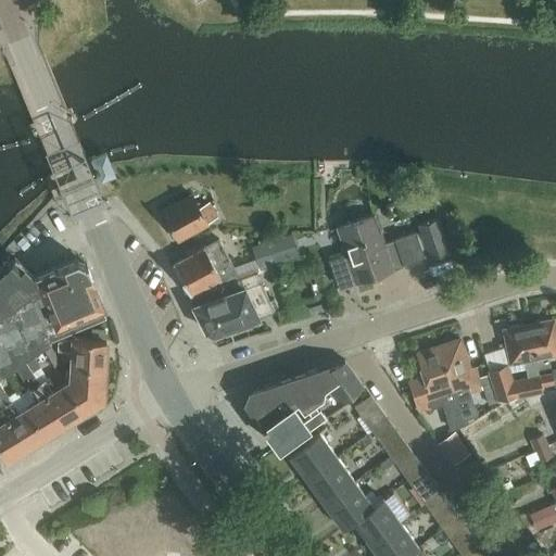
[(279,200),(278,192),(254,196),(255,203),(279,200)]
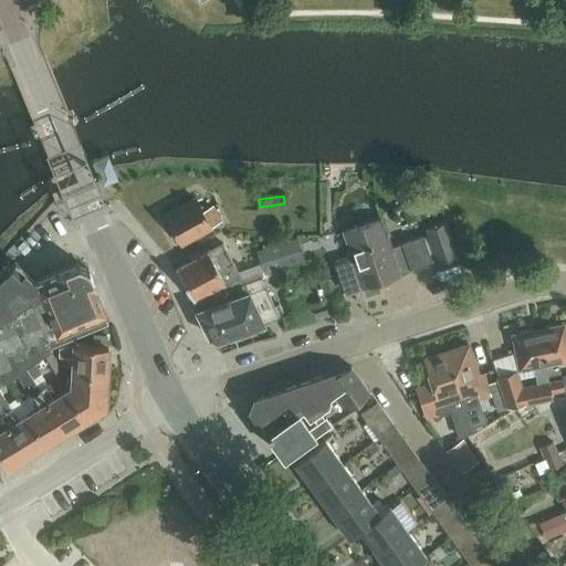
[(201,212),(194,199),(164,215),(180,244),(210,228),(220,222),(212,207),(201,212)]
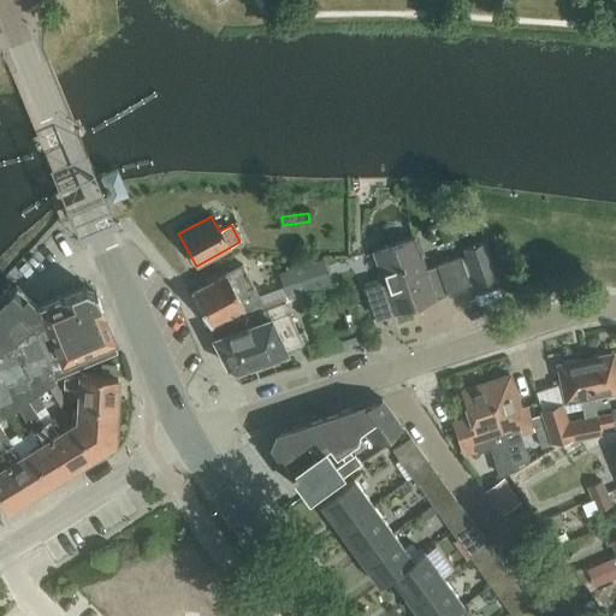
[(499,217),(484,223),(490,237),(505,231),(499,217)]
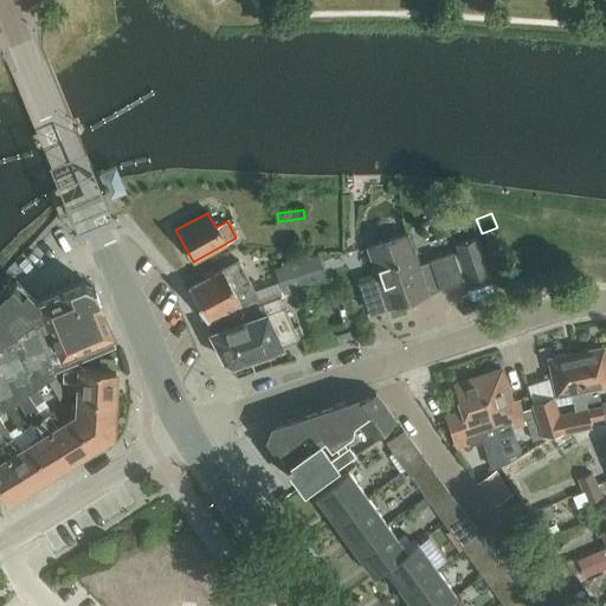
[(427,295),(406,234),(366,247),(387,308),(427,295)]
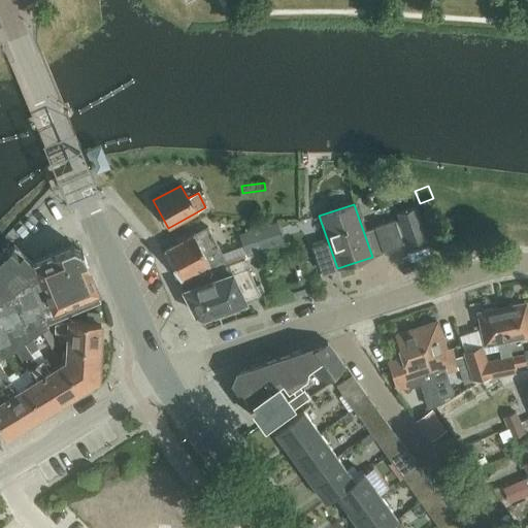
[(426,238),(416,206),(396,213),(407,244),(426,238)]
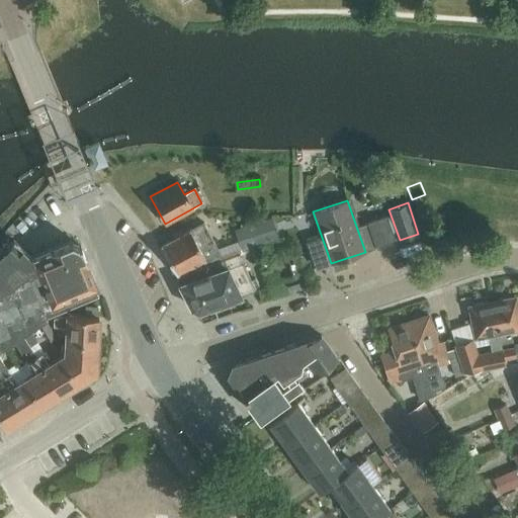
[(395,241),(386,216),(367,222),(375,248),(395,241)]
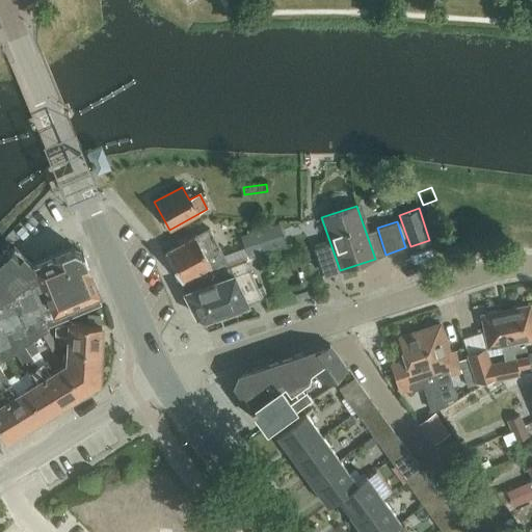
[(286,247),(277,223),(241,236),(245,249),(224,258),(228,264),(253,255),(255,257),(286,247)]
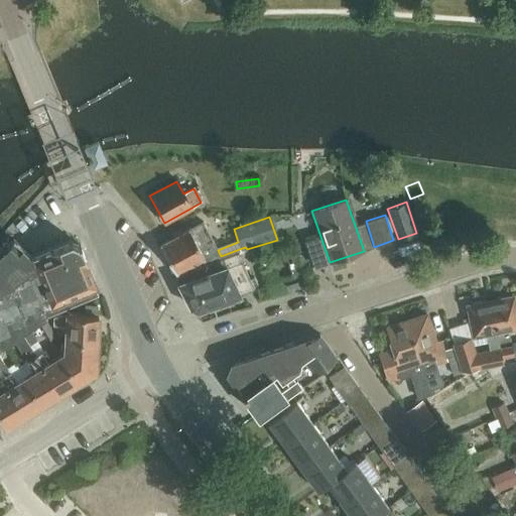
[(217,250),(202,222),(190,228),(180,233),(179,231),(170,235),(172,238),(159,245),(167,260),(166,261),(171,271),(173,270),(174,273),(217,250)]
